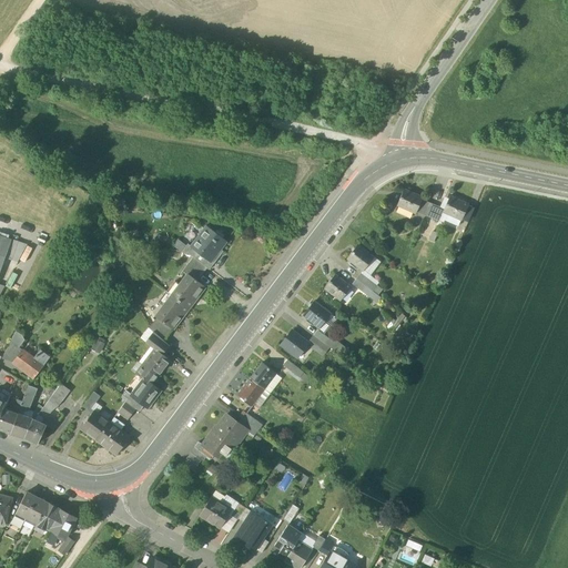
[(423,198),(404,189),(396,206),(401,208),(416,214),(417,212),(422,200),(423,198)]
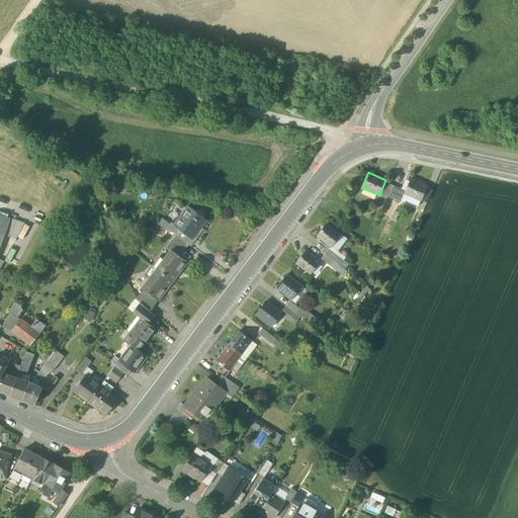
[(427,186),(410,178),(405,191),(404,194),(421,201),(427,186)]
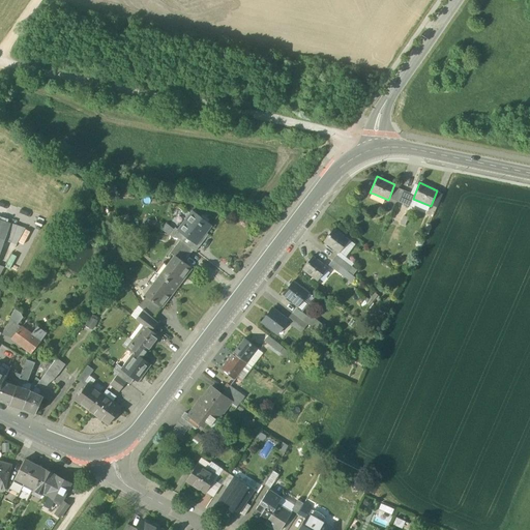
[(404,190),(393,186),(389,198),(399,202),(404,190)]
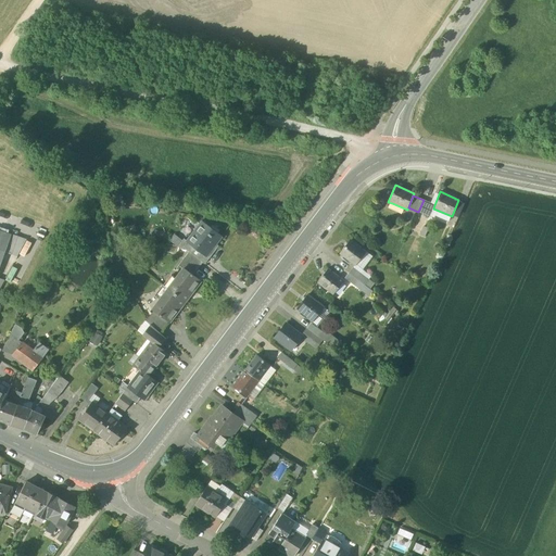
[(434,205),(424,200),(418,212),(429,217),(433,209),(434,205)]
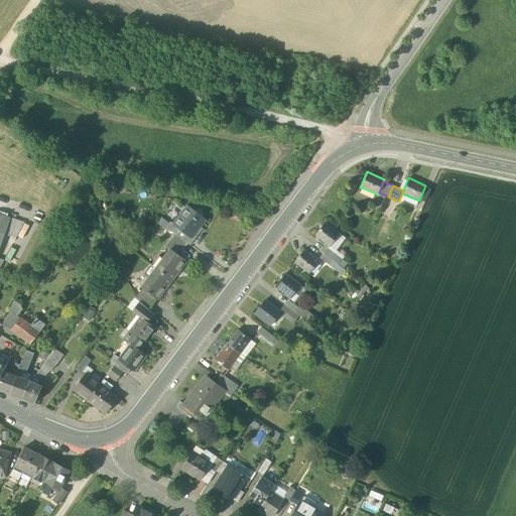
[(196,212),(187,206),(172,224),(191,239),(199,230),(201,232),(203,229),(201,227),(207,220),(202,217),(204,214),(197,209),(196,212)]
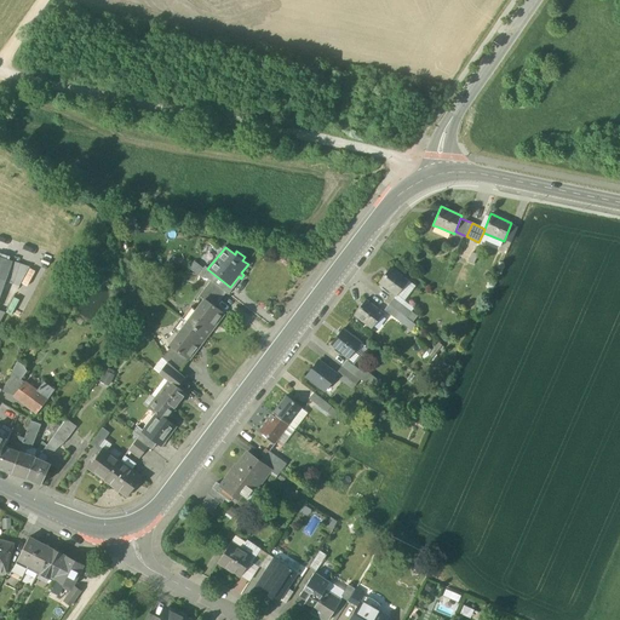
[(0,298),(6,282),(13,285),(19,265),(0,258),(0,298)]
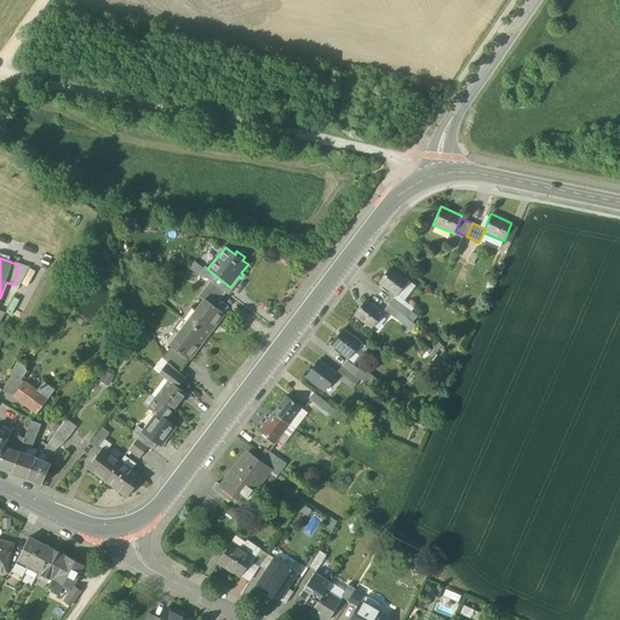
[(29,269),(19,265),(13,285),(19,286),(29,269)]
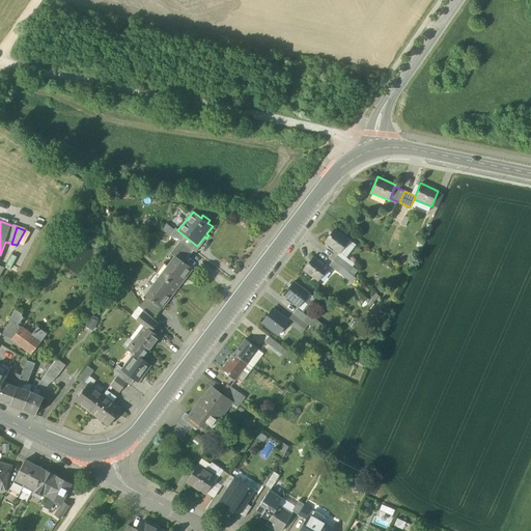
[(176,238),(183,243),(187,238),(177,230),(175,229),(170,236),(176,238)]
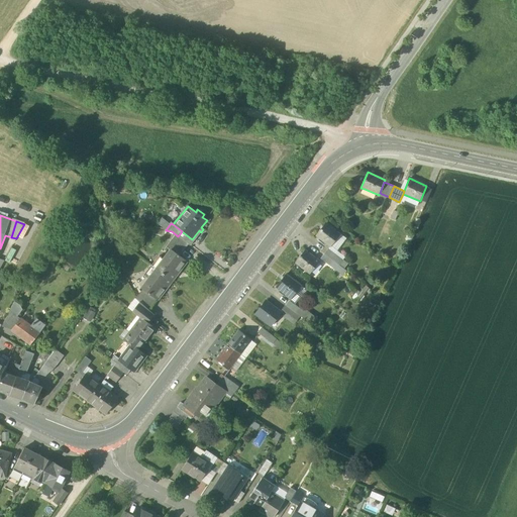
[(340,234),(325,223),(315,236),(330,247),(340,234)]
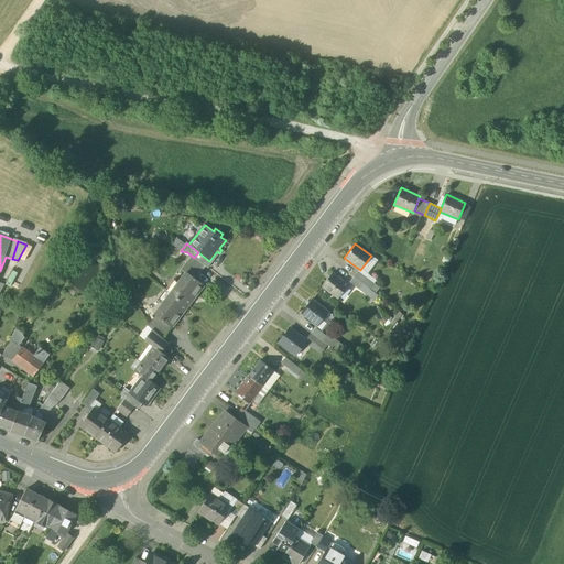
[(198,252),(194,258),(206,267),(209,261),(198,252)]
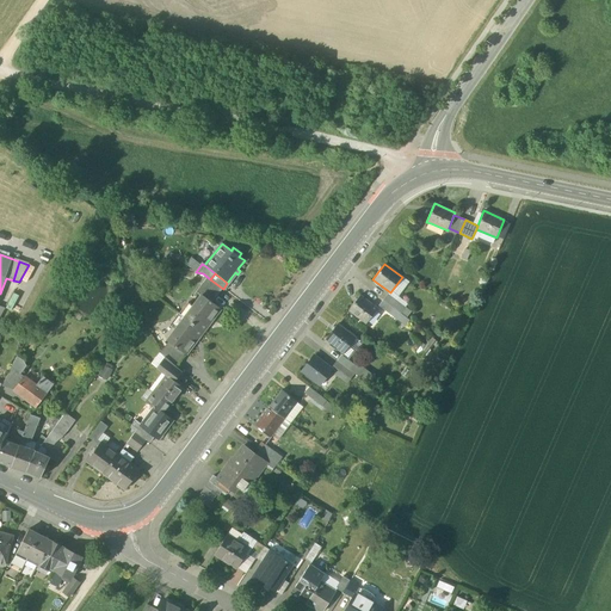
[(202,295),(208,301),(220,285),(210,279),(208,277),(197,291),(202,295)]
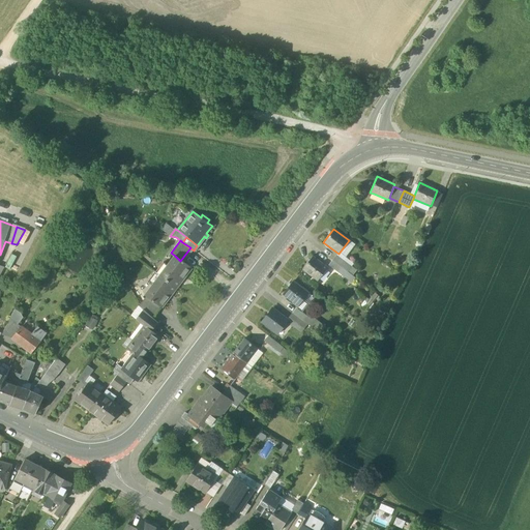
[(194,251),(190,247),(180,261),(184,263),(194,251)]
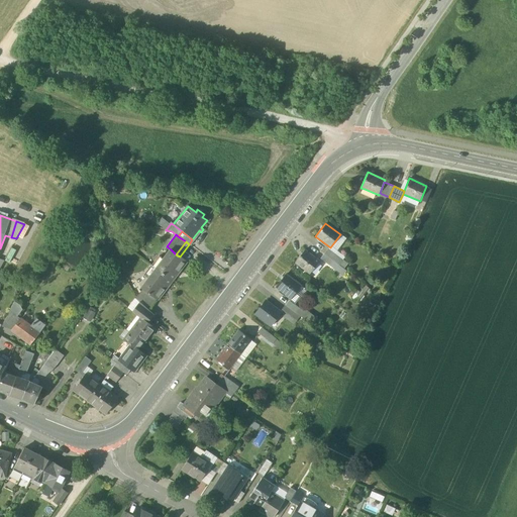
[(343,261),(328,248),(324,253),(339,266),(343,261)]
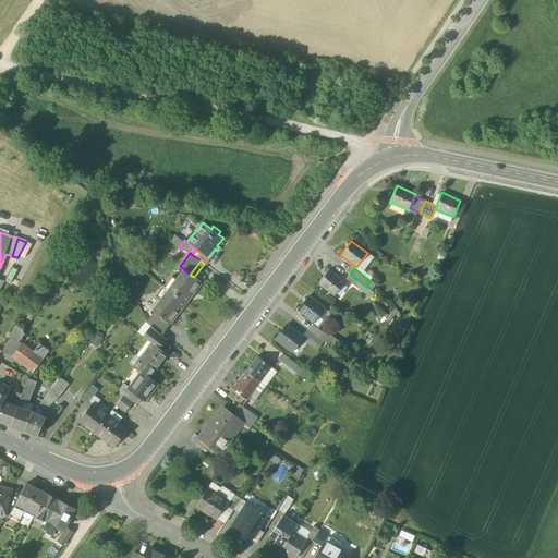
[(184,269),(169,290),(186,303),(202,283),(190,275),(184,269)]
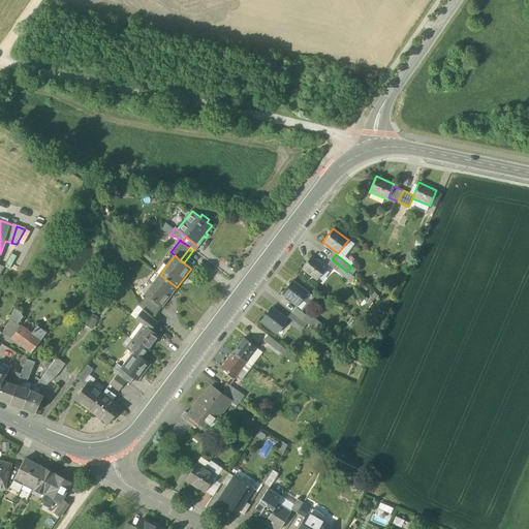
[(328,267),(316,259),(312,255),(302,269),(317,281),(328,267)]
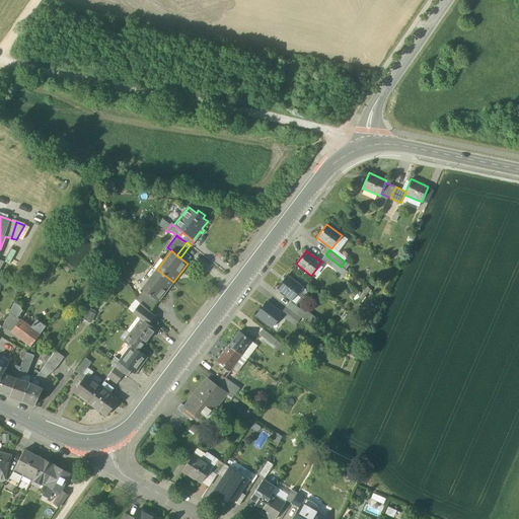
[(341,267),(325,254),(321,260),(337,271),(341,267)]
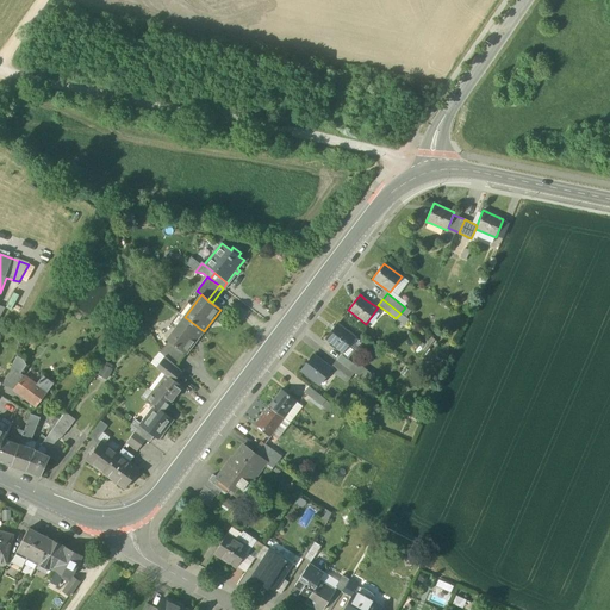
[(204,331),(185,317),(168,340),(169,341),(160,353),(165,356),(166,358),(175,366),(185,353),(187,354),(204,331)]
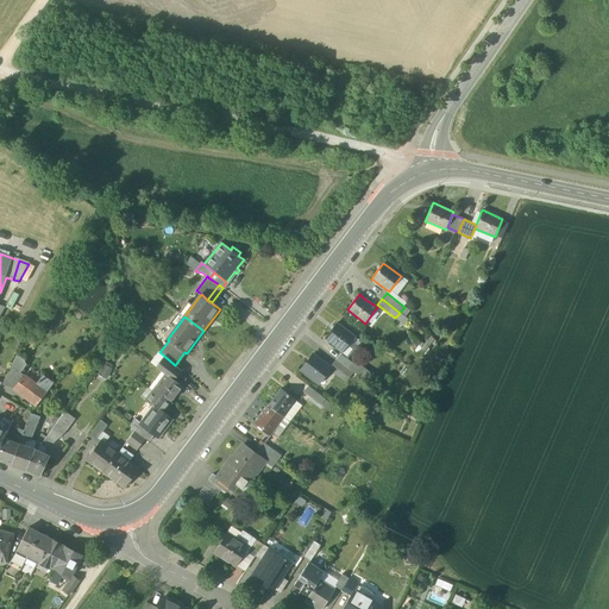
[(355,337),(337,324),(325,339),(343,352),(355,337)]
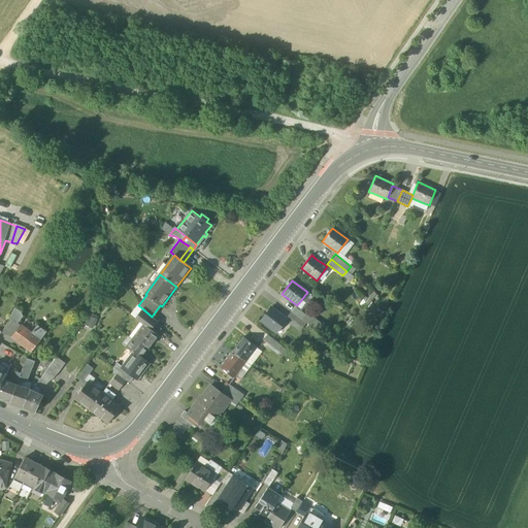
[(310,319),(295,306),(291,311),(306,323),(310,319)]
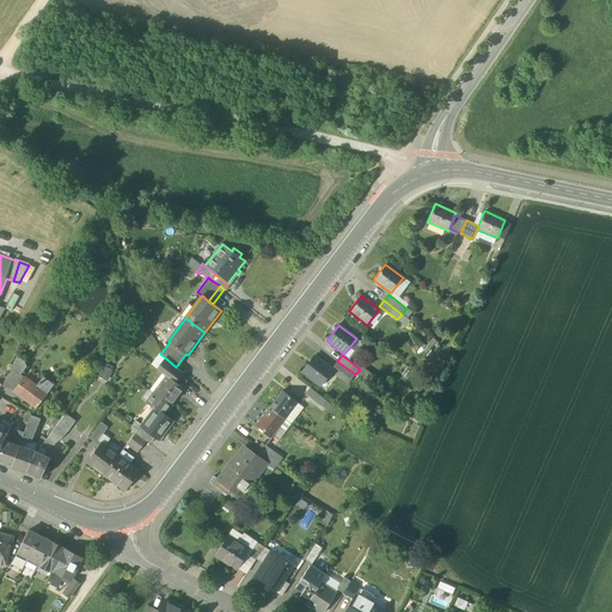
[(332,369),(314,356),(303,372),(320,386),(332,369)]
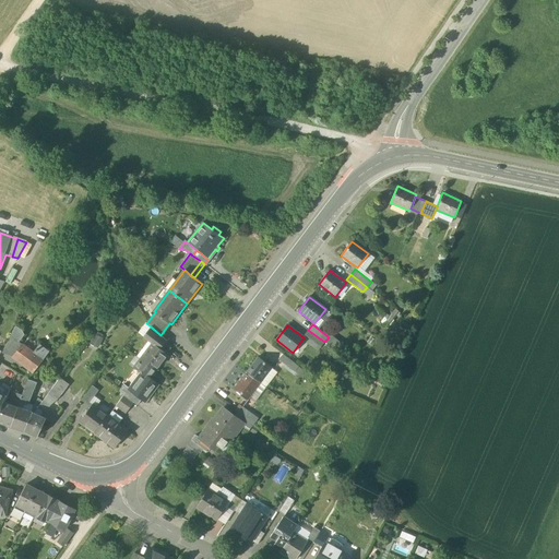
[(152,328),(151,326),(143,337),(152,344),(153,343),(167,354),(171,348),(164,343),(166,341),(161,335),(152,328)]
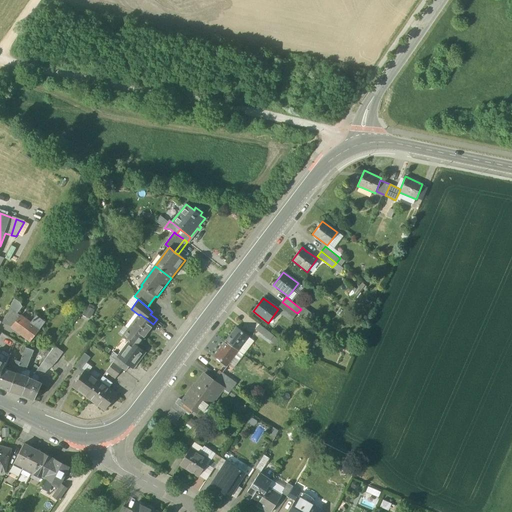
[(297,313),(282,302),(279,307),(294,318),(297,313)]
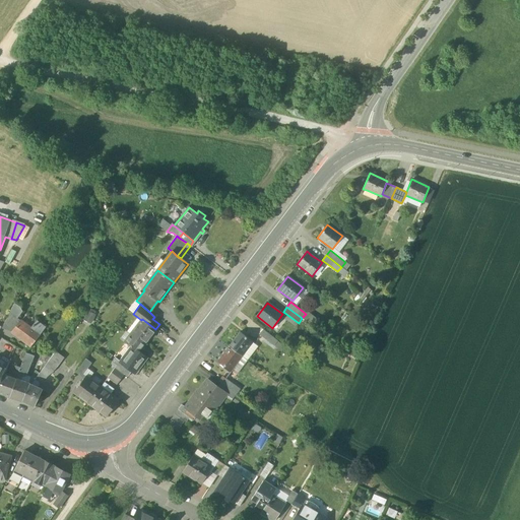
[(15,309),(3,324),(13,332),(20,322),(17,320),(22,314),(15,309)]
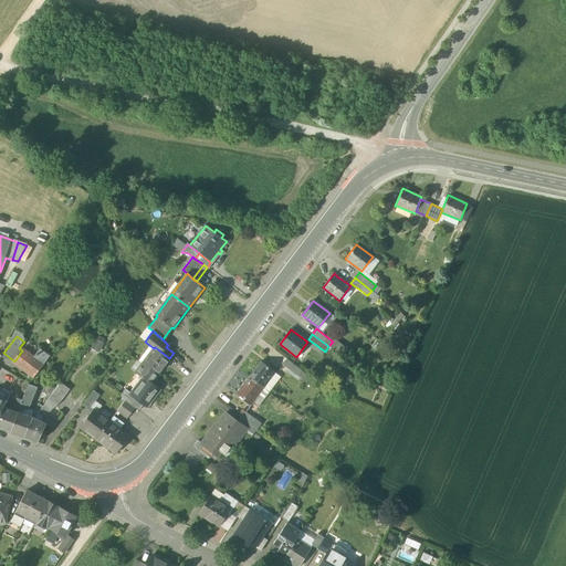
[(157,376),(169,359),(169,358),(155,347),(154,348),(142,364),(155,374),(157,376)]
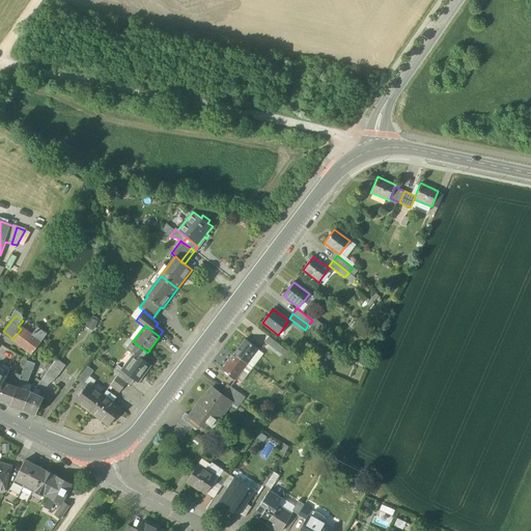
[(14,339),(32,354),(40,343),(21,329),(14,339)]
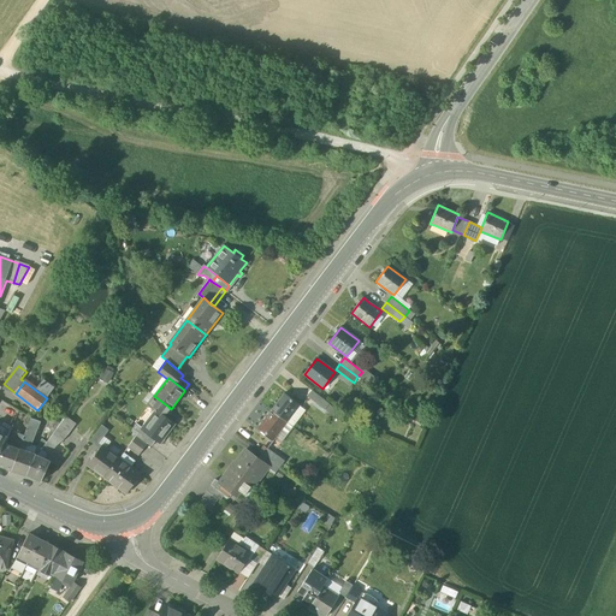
[(330,404),(312,391),(307,396),(325,410),(330,404)]
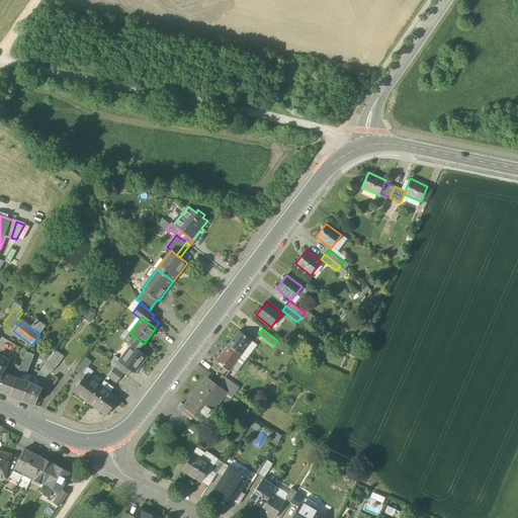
[(239,331),(228,345),(241,355),(253,341),(239,331)]
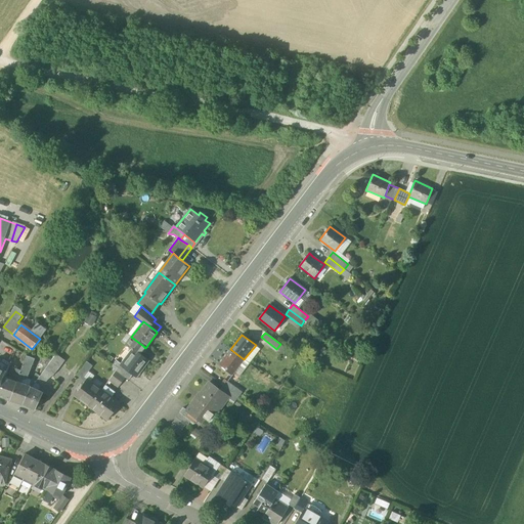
[(143,346),(131,337),(125,345),(133,350),(122,364),(134,375),(136,376),(147,361),(140,355),(145,348),(143,346)]
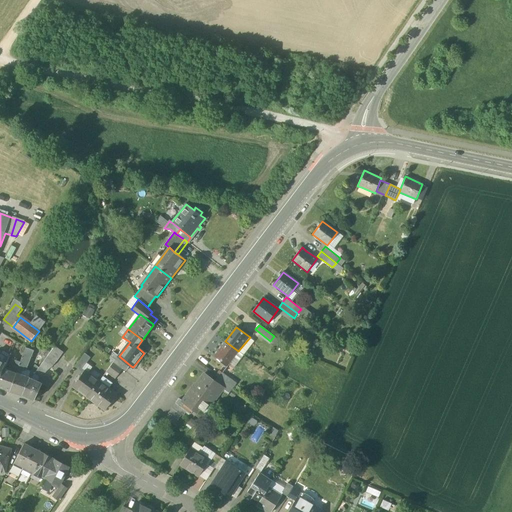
[(238,351),(225,341),(214,356),(228,366),(238,351)]
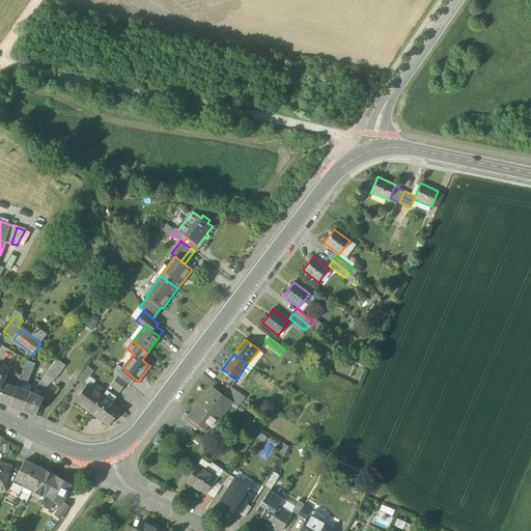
[(0,373),(5,376),(8,370),(0,365),(0,373)]
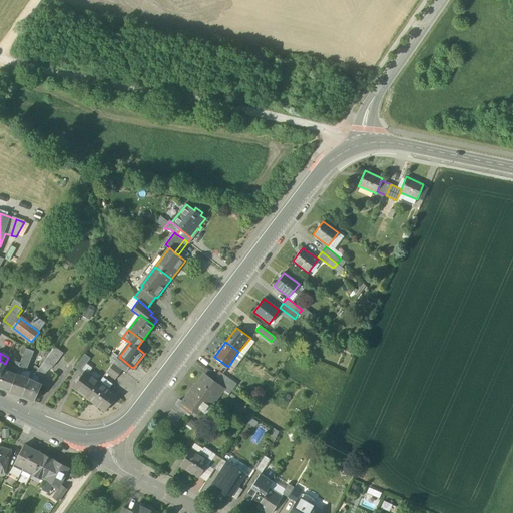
[(110,359),(127,372),(131,367),(119,357),(114,354),(110,359)]
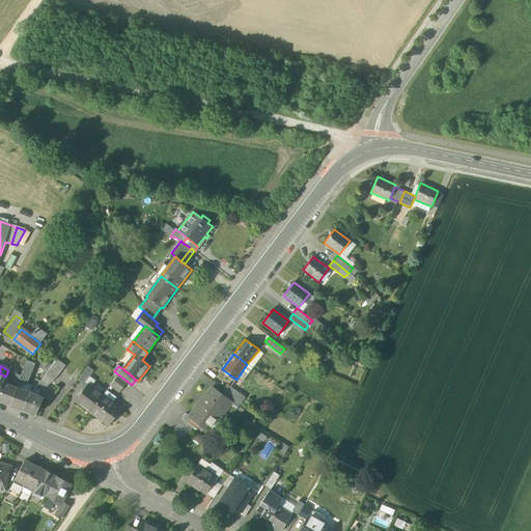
[(78,380),(85,385),(94,372),(87,367),(78,380)]
